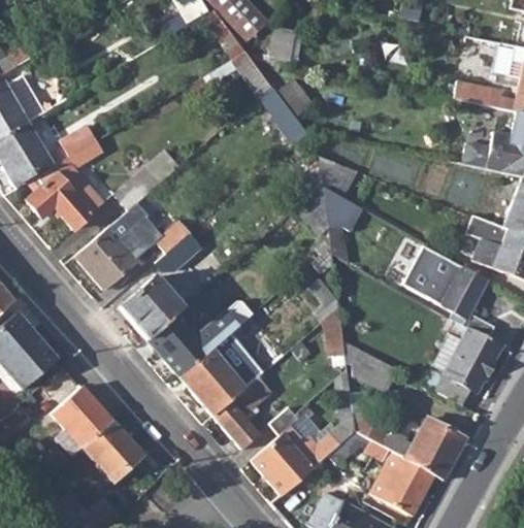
[(184,0),(196,19),(208,11),(202,0),(184,0)]
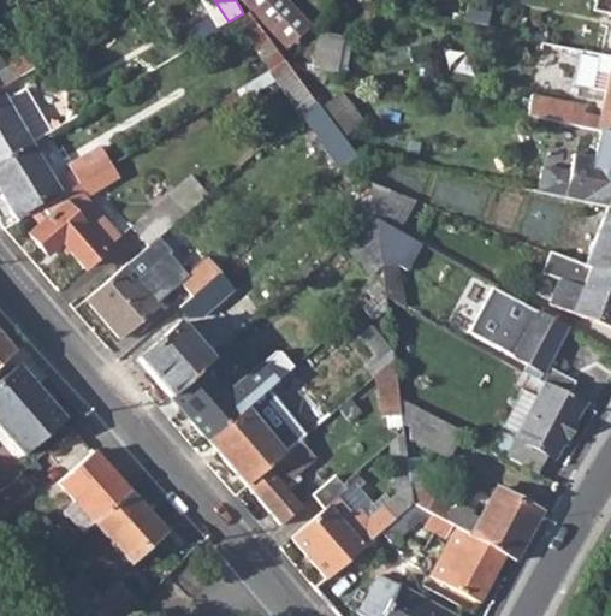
[(245,0),(268,25),(286,7),(279,0),(245,0)]
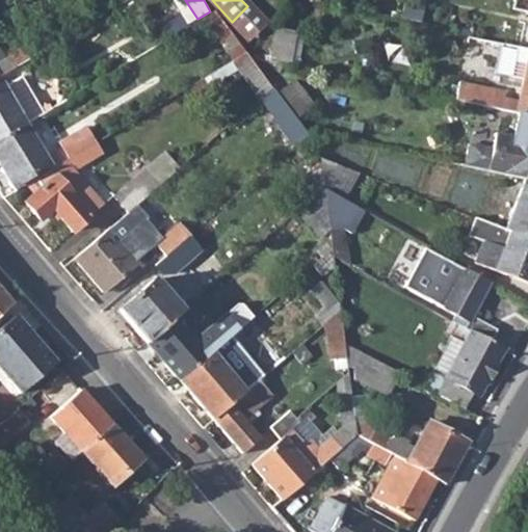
[(527,0),(516,0),(515,6),(527,8),(527,0)]
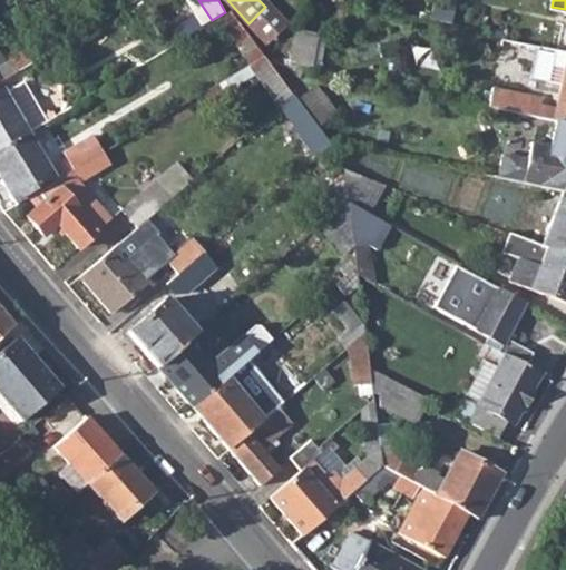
[(222,19),(255,65),(267,58),(234,12),(222,19)]
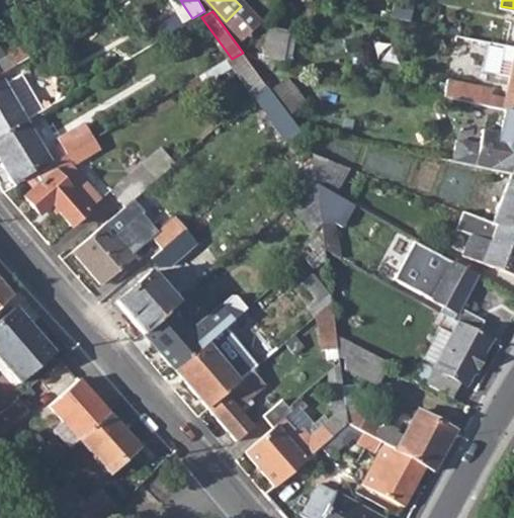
[(263,60),(282,64),(288,34),(268,30),(263,60)]
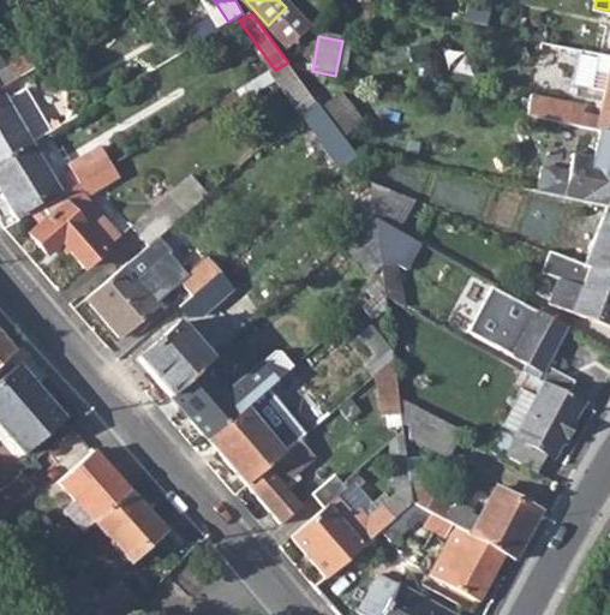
[(57,40),(3,75),(9,84),(64,52),(57,40)]
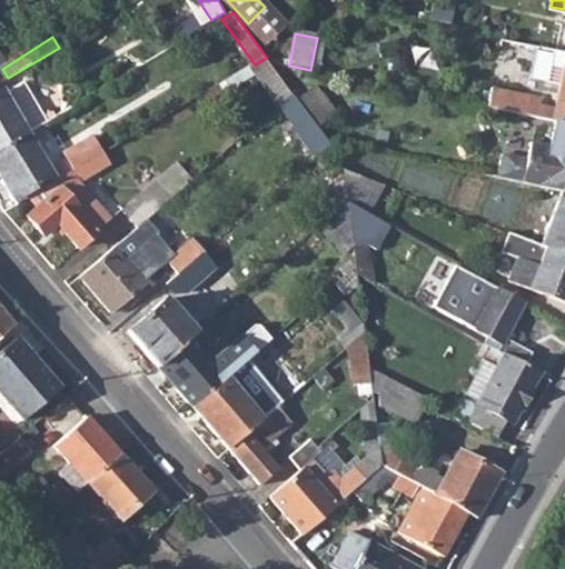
[(255,65),(283,102),(294,93),(267,58),(255,65)]
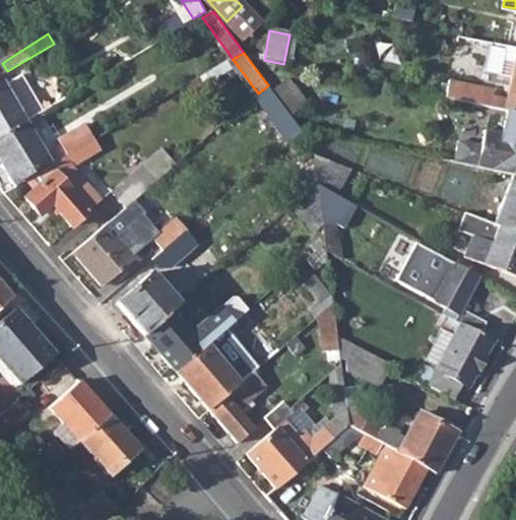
[(515,62),(506,60),(503,75),(513,76),(509,96),(495,94),(496,88),(450,79),(447,98),(509,110),(515,111),(515,62)]
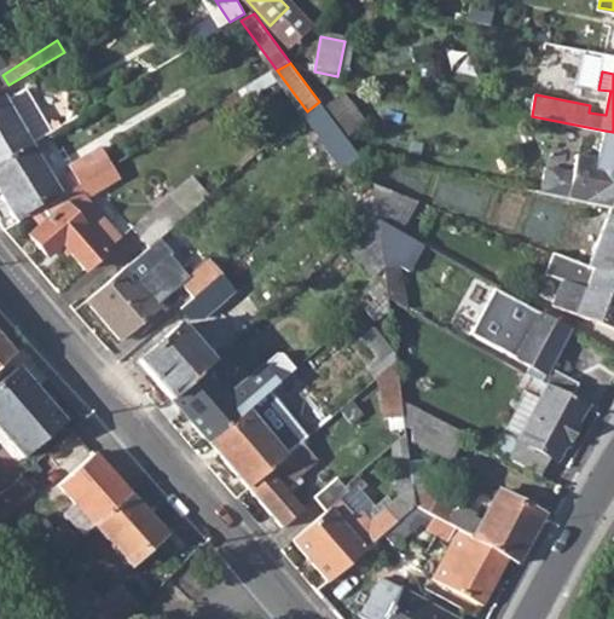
[(0,162),(27,146),(42,138),(39,129),(22,140),(0,102),(0,162)]
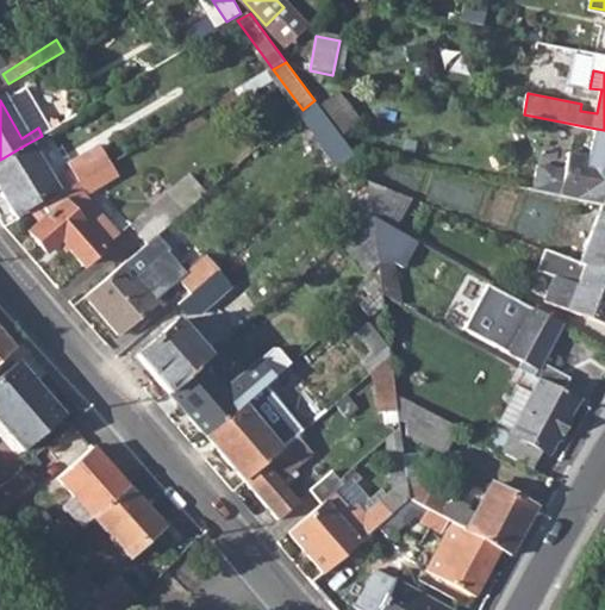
[(604,205),(604,130),(597,129),(586,175),(559,170),(554,195),(604,205)]
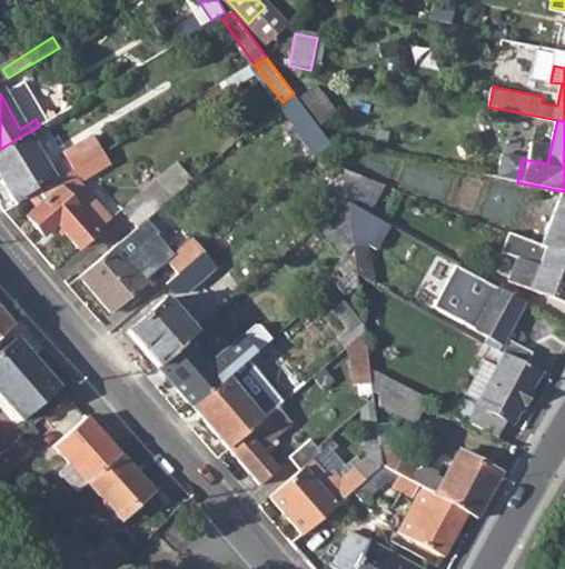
[(0,149),(0,172),(15,198),(50,177),(53,183),(57,182),(85,166),(107,152),(95,135),(60,155),(63,160),(46,170),(25,135),(0,149)]
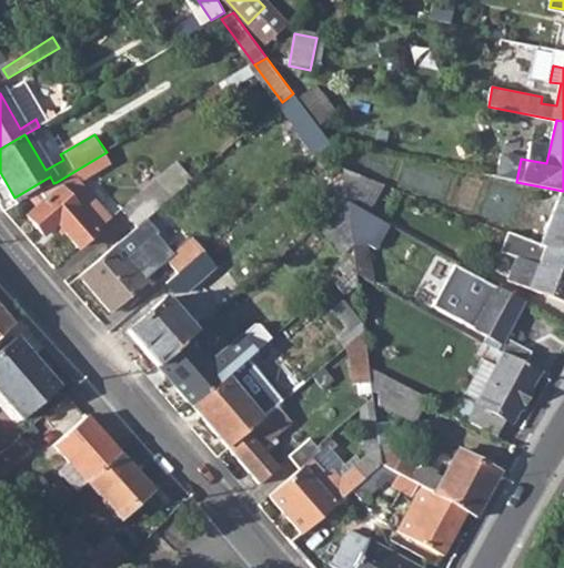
[(84,165),(57,182),(62,189),(29,216),(46,233),(59,224),(82,247),(113,219),(83,183),(112,164),(107,152),(84,165)]
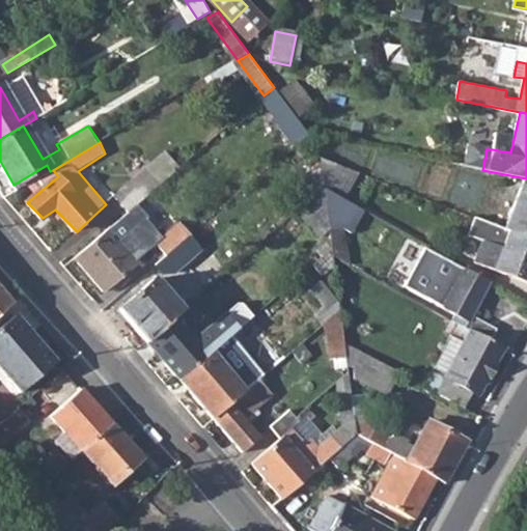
[(344,200),(359,172),(320,158),(324,189),(344,200)]
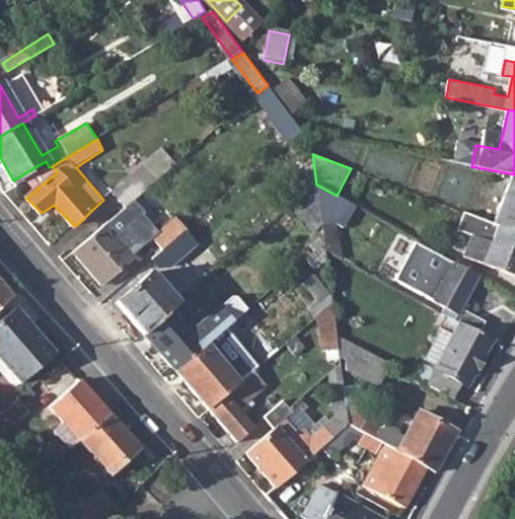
[(114,192),(126,206),(157,178),(144,164),(114,192)]
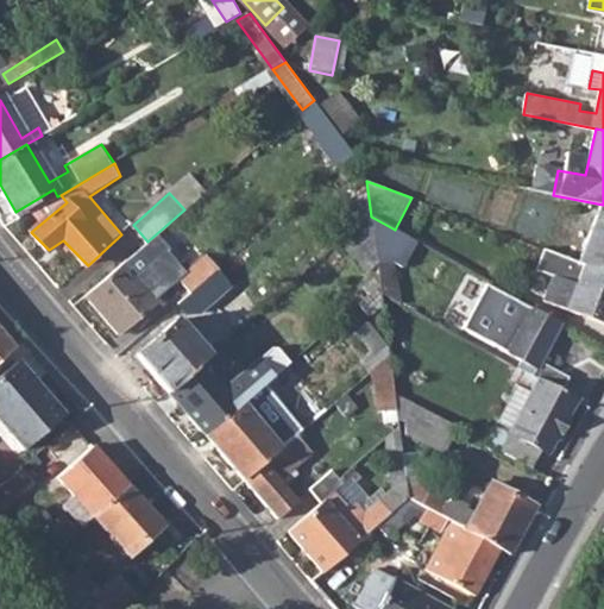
[(603,205),(582,262),(603,270),(603,205)]
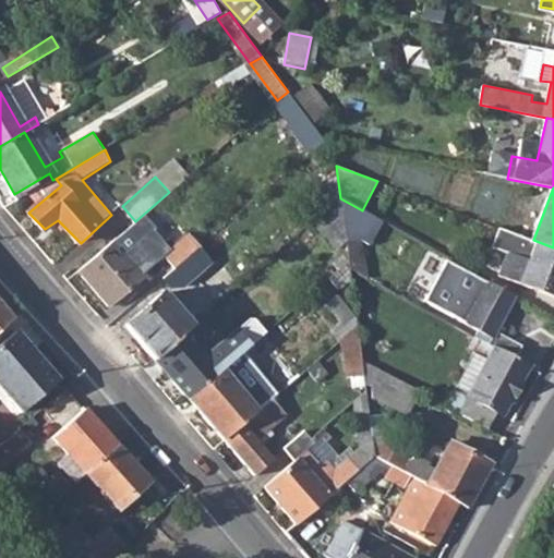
[(339,249),(347,241),(346,234),(344,218),(340,198),(315,220),(339,249)]
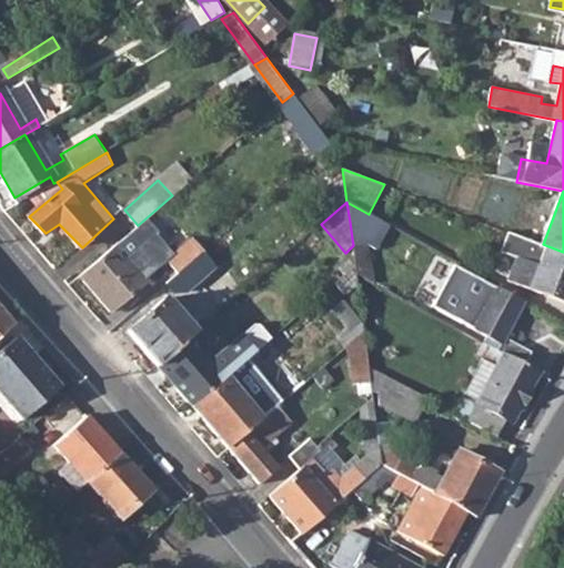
[(346,202),(350,222),(381,236),(388,224),(369,214),(346,202)]
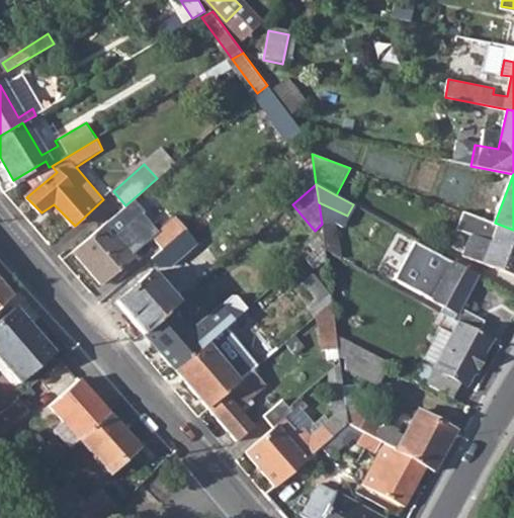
[(513,230),(495,223),(464,211),(458,231),(473,236),(465,255),(513,273),(513,230)]
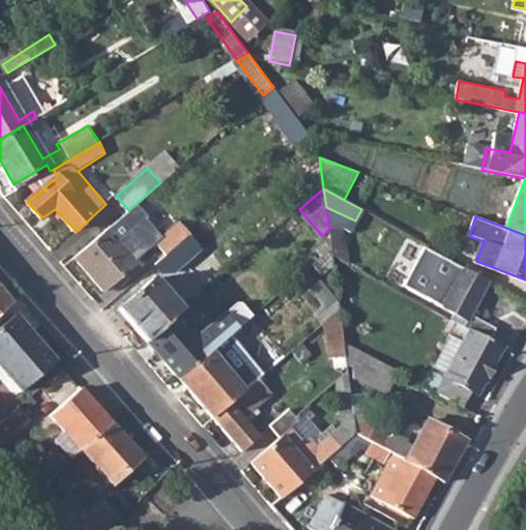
[(156,241),(167,253),(178,243),(191,233),(180,221),(156,241)]
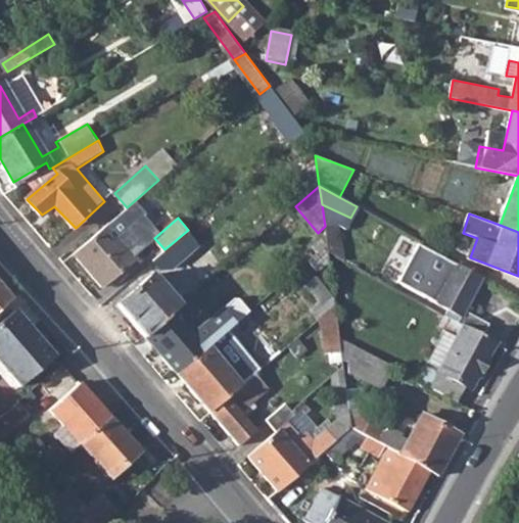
[(341,227),(324,220),(325,226),(327,246),(329,253),(345,263),(341,227)]
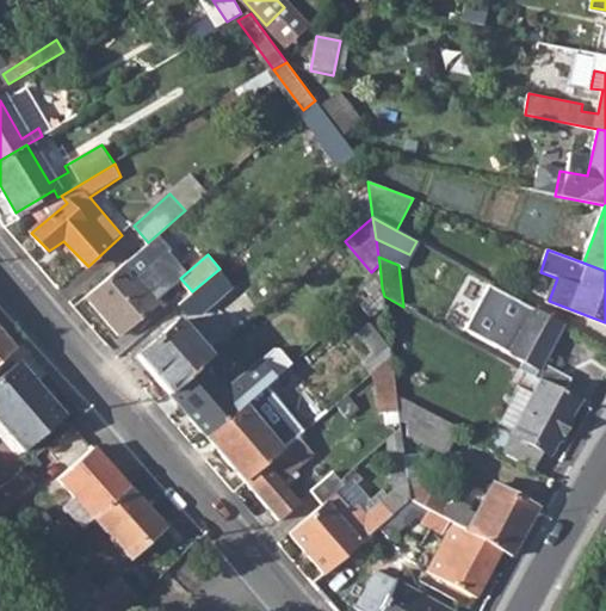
[(86,295),(119,333),(159,300),(125,261),(86,295)]
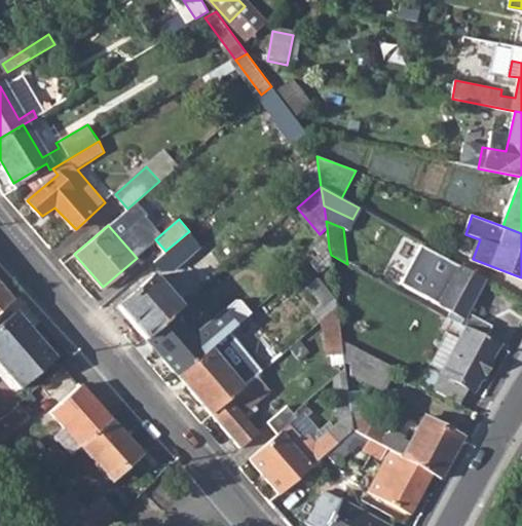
[(155,260),(168,273),(188,255),(177,241),(165,251),(155,260)]
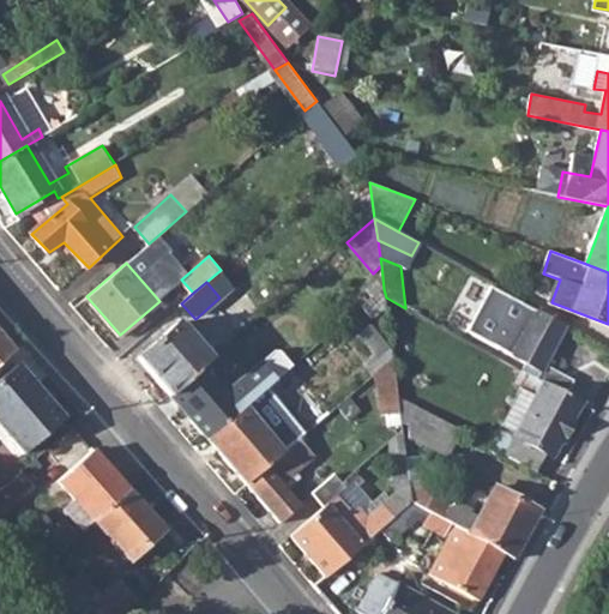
[(544,383),(567,395),(574,379),(548,365),(567,329),(492,287),(468,332),(542,372),(537,379),(544,383)]
